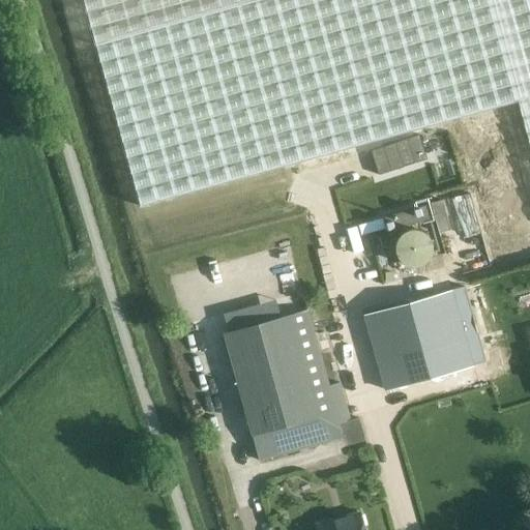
[(529,0),(83,0),(146,219),(518,113),(529,155),(529,0)]
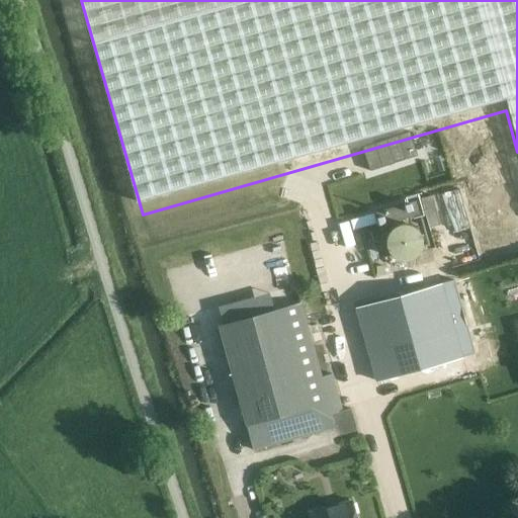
[(431,194),(419,197),(427,227),(439,224),(431,194)]
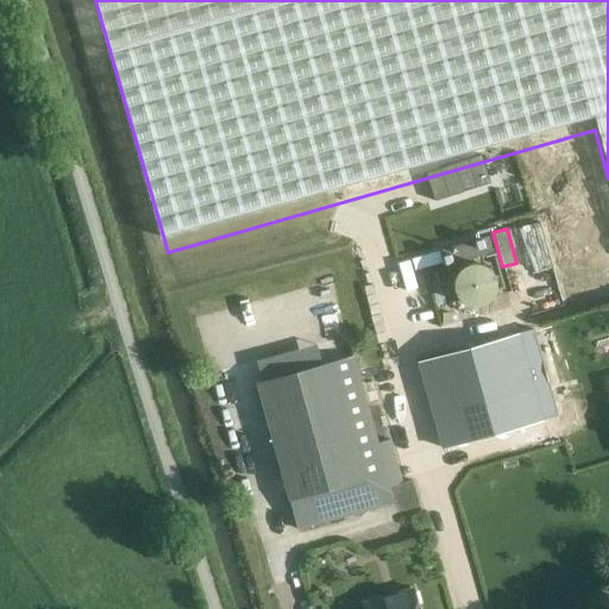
[(491,252),(487,237),(439,250),(444,265),(491,252)]
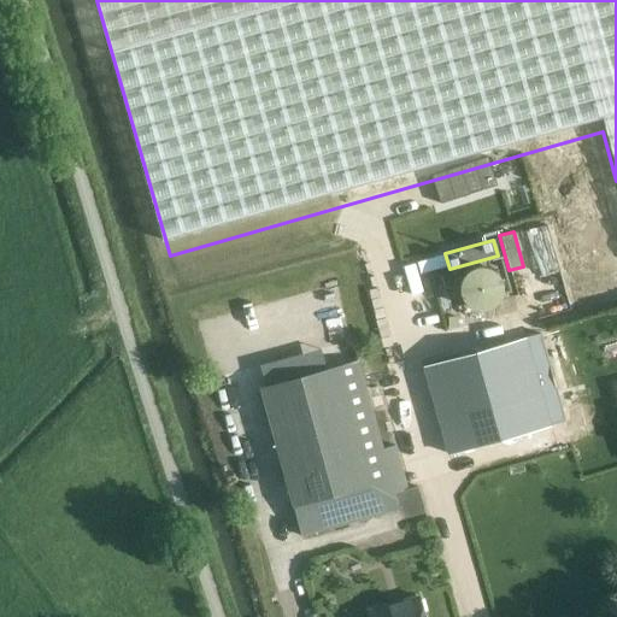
[(552,248),(524,256),(541,312),(569,304),(552,248)]
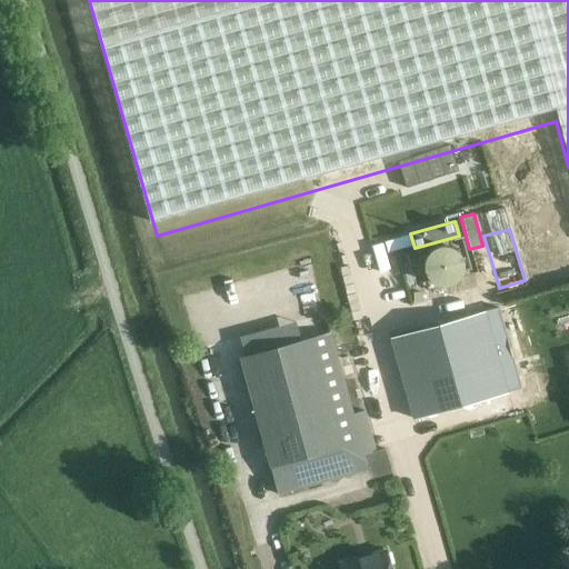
[(422,262),(422,263),(422,266),(422,269),(423,272),(425,276),(427,279),(429,281),(432,283),(436,285),(439,286),(442,286),(446,286),(449,285),(452,283),(456,281),(458,279),(460,276),(461,272),(462,269),(462,266),(462,262),(461,259),(460,256),(458,252),(456,250),(452,248),(449,247),(446,246),(442,246),(439,246),(436,247),(432,248),(429,250),(427,252),(425,256),(423,259),(422,262)]
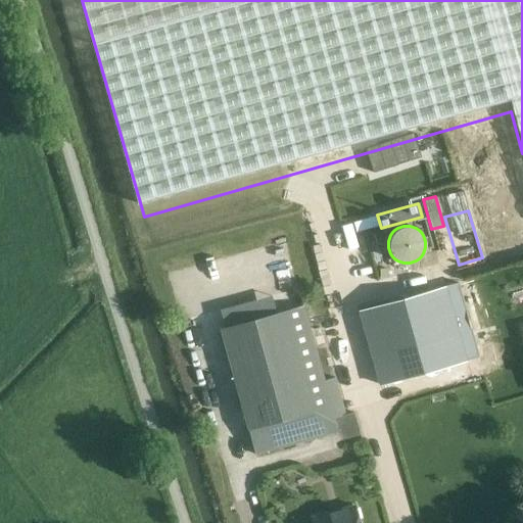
[(458,283),(445,286),(445,285),(357,310),(378,385),(466,361),(466,360),(478,357),(458,283)]
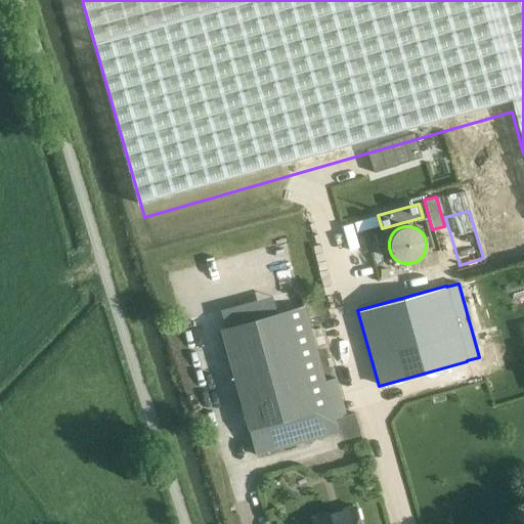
[(335,379),(324,382),(304,307),(308,306),(304,291),(281,297),(282,302),(228,316),(230,325),(218,329),(247,430),(254,455),(338,433),(345,440),(359,436),(353,413),(345,416),(335,379)]
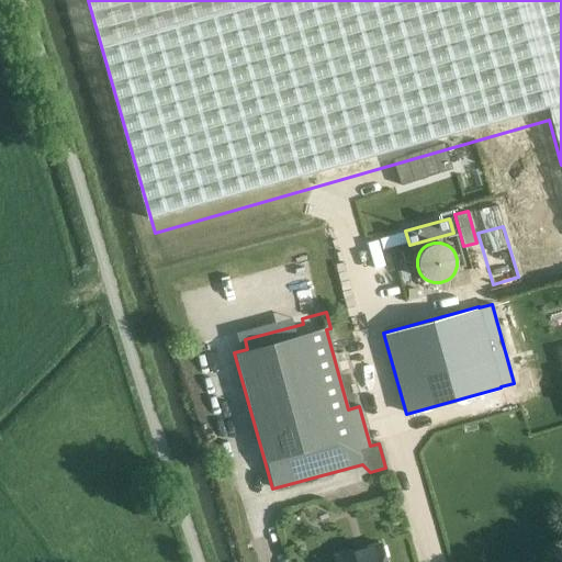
[(384,561),(380,542),(335,555),(336,561),(384,561)]
